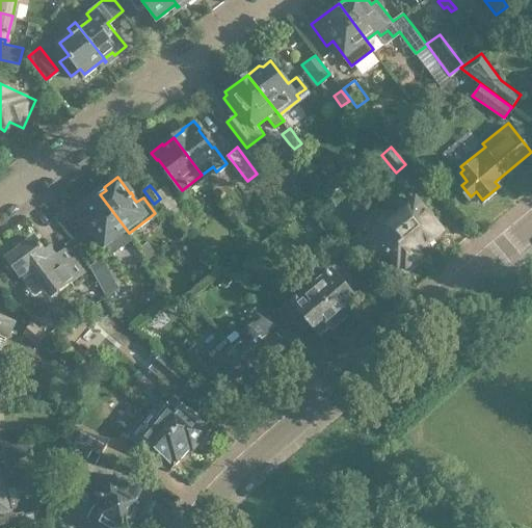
[(126,229),(100,194),(98,192),(96,193),(92,194),(86,200),(84,203),(73,211),(74,212),(74,211),(81,220),(84,219),(104,244),(107,248),(116,242),(113,237),(126,229)]
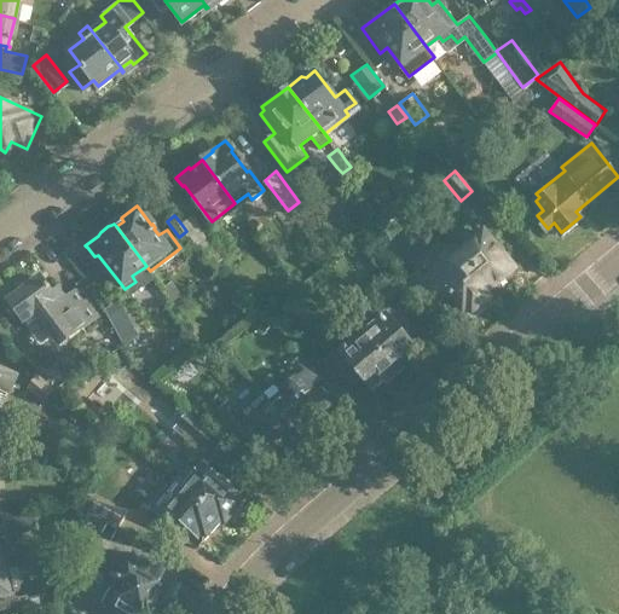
[(485,230),(462,249),(492,284),(495,282),(498,283),(505,276),(507,273),(514,267),(504,256),(505,255),(485,230)]
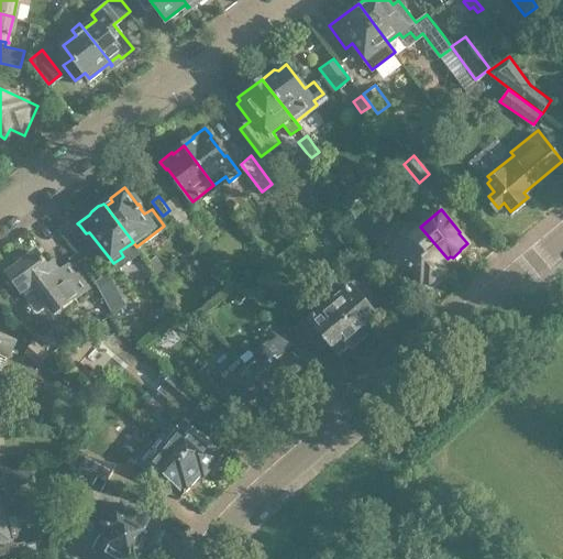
[(448,259),(420,227),(386,254),(378,245),(365,256),(386,282),(399,271),(401,273),(410,266),(422,281),(426,276),(430,282),(444,271),(440,265),(448,259)]
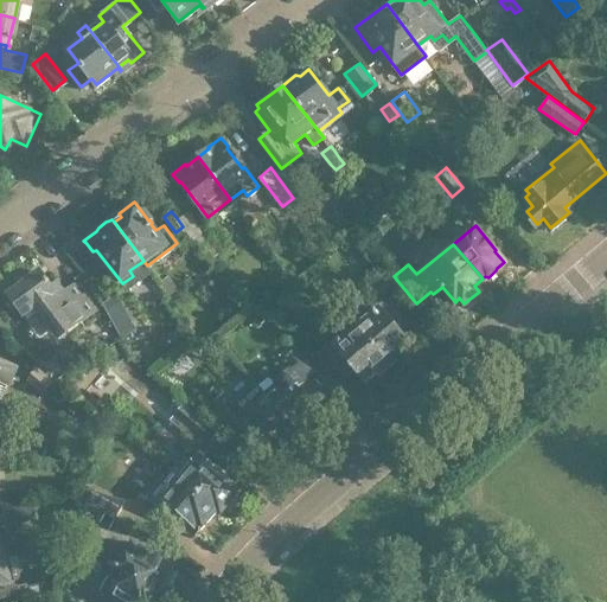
[(46,321),(48,320),(52,326),(53,327),(55,328),(56,330),(58,330),(61,330),(63,330),(65,328),(66,328),(95,307),(75,279),(62,289),(56,282),(58,280),(57,279),(53,282),(56,285),(52,287),(48,281),(49,281),(45,276),(45,277),(38,269),(37,268),(36,269),(25,279),(24,277),(23,279),(24,280),(7,293),(23,313),(33,303),(46,321)]
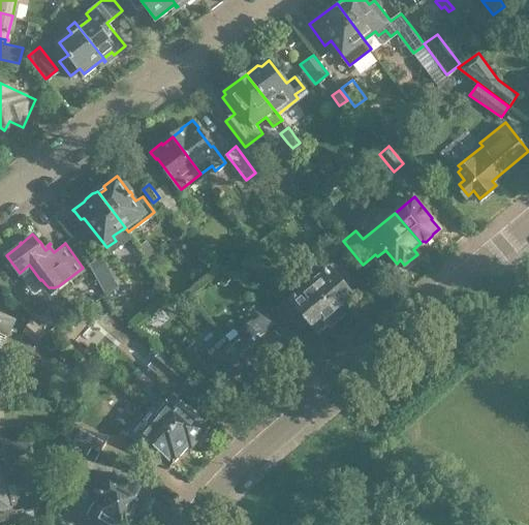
[(138,245),(146,255),(153,250),(146,240),(138,245)]
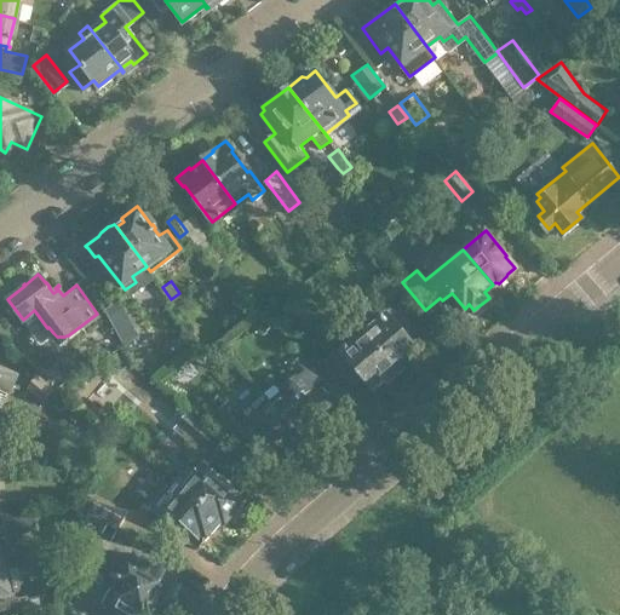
[(104,308),(122,342),(137,334),(119,300),(104,308)]
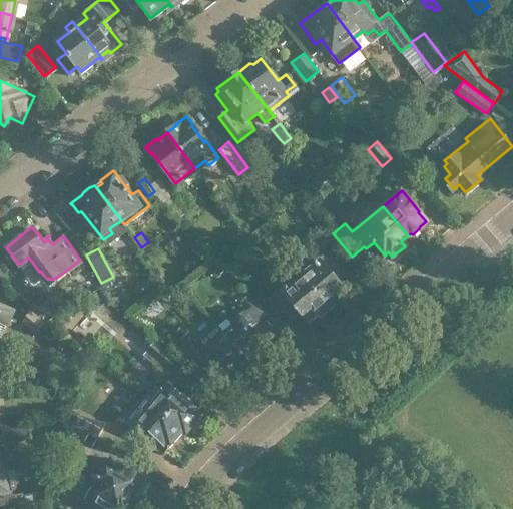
[(299,273),(327,307),(329,305),(332,306),(337,302),(337,298),(346,291),(337,280),(345,273),(329,255),(325,258),(322,253),(299,273)]
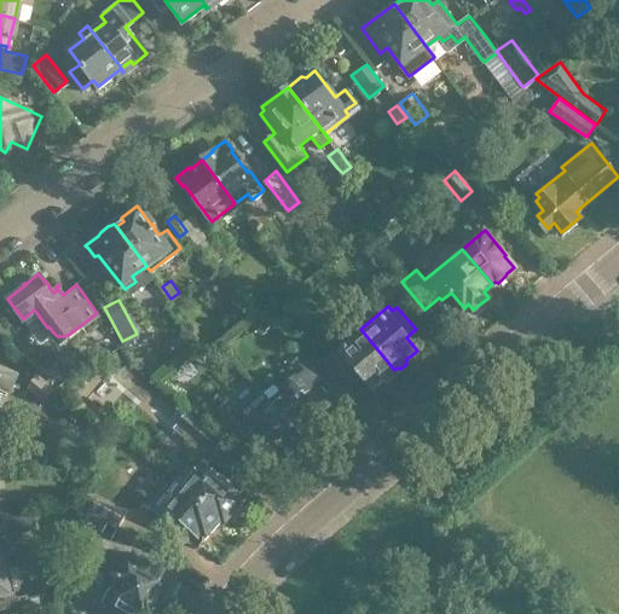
[(264,311),(255,317),(266,329),(273,322),(264,311)]
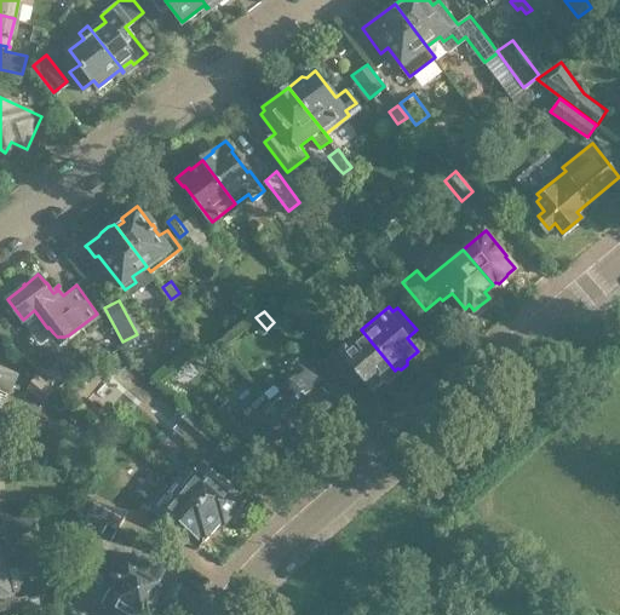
[(395,371),(361,329),(333,354),(338,358),(333,362),(352,384),(362,375),(374,389),(384,380),(388,381),(394,375),(394,372),(395,371)]
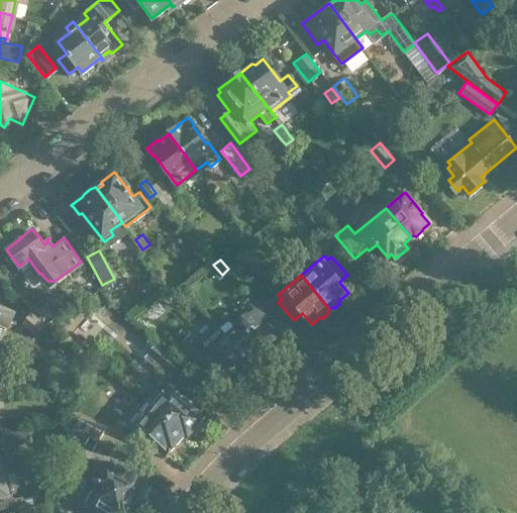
[(242,285),(252,296),(260,305),(270,297),(252,276),(242,285)]
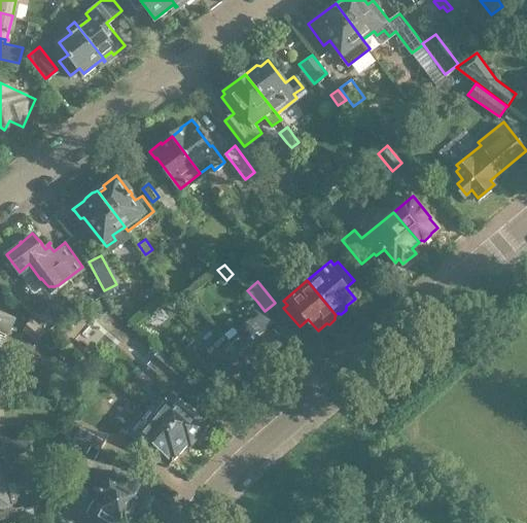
[(241,336),(232,344),(260,378),(260,375),(265,376),(270,372),(271,367),(277,361),(269,352),(271,350),(258,335),(274,322),(265,311),(257,302),(246,311),(253,318),(238,332),(241,336)]
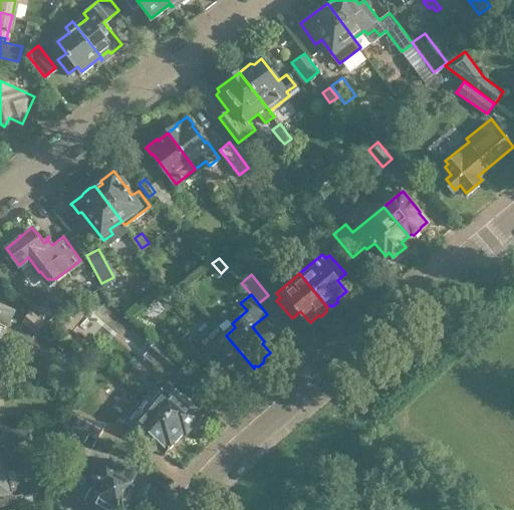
[(0,335),(1,336),(6,325),(8,326),(15,311),(0,304),(0,335)]
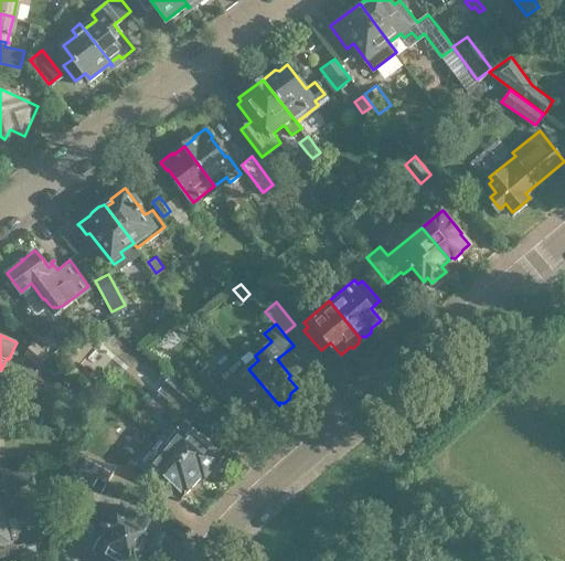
[(53,376),(62,366),(50,355),(51,353),(34,339),(23,352),(39,367),(41,364),(53,376)]
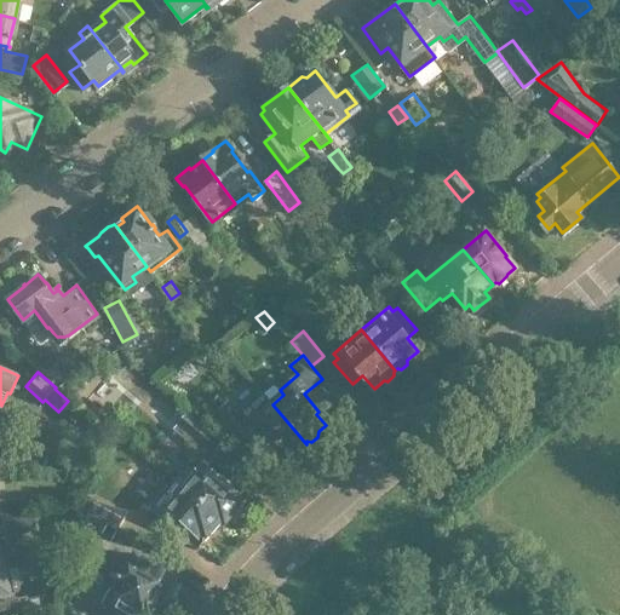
[(222,390),(212,401),(219,408),(229,397),(222,390)]
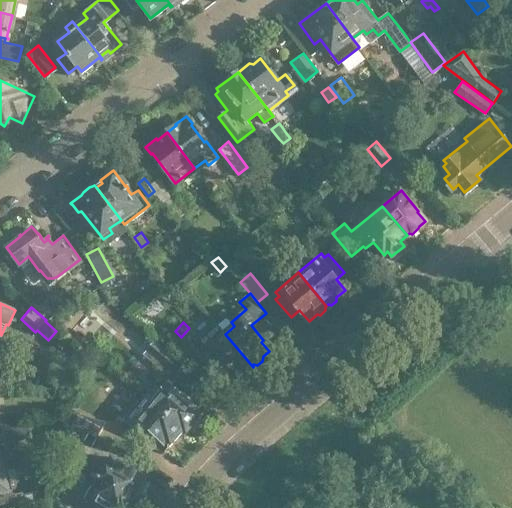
[(203,346),(211,355),(212,357),(225,373),(227,371),(235,380),(242,375),(245,375),(250,371),(251,367),(253,367),(225,334),(215,322),(196,338),(202,346),(203,346)]
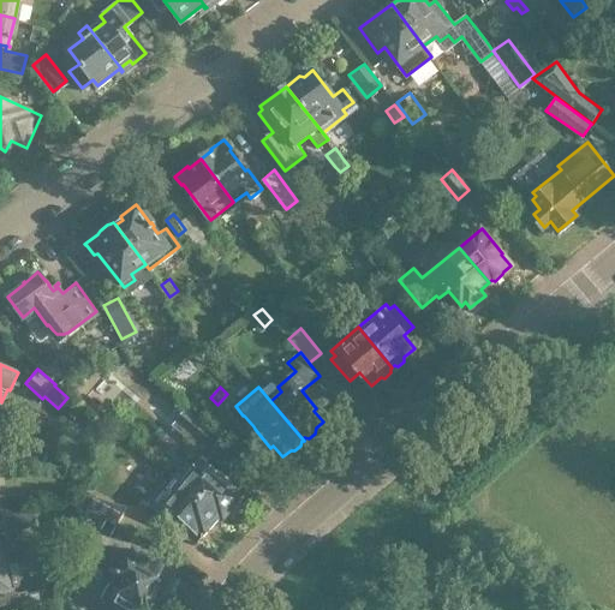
[(189,464),(195,470),(183,483),(220,515),(224,519),(227,514),(230,515),(238,506),(236,504),(244,495),(203,460),(222,440),(179,400),(165,416),(195,444),(186,455),(186,460),(189,462),(189,464)]
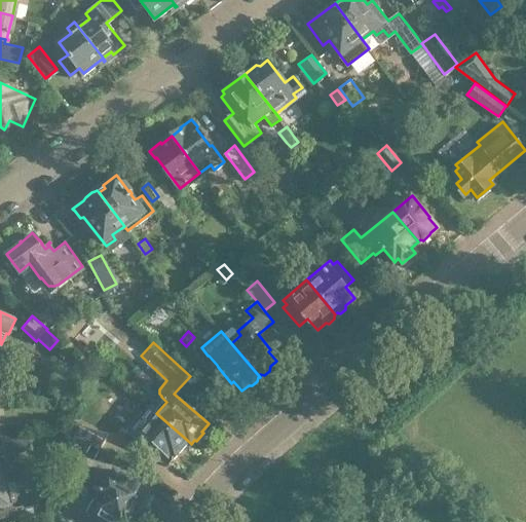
[(10,373),(7,386),(13,388),(26,390),(26,389),(30,390),(32,380),(28,379),(29,377),(10,373)]
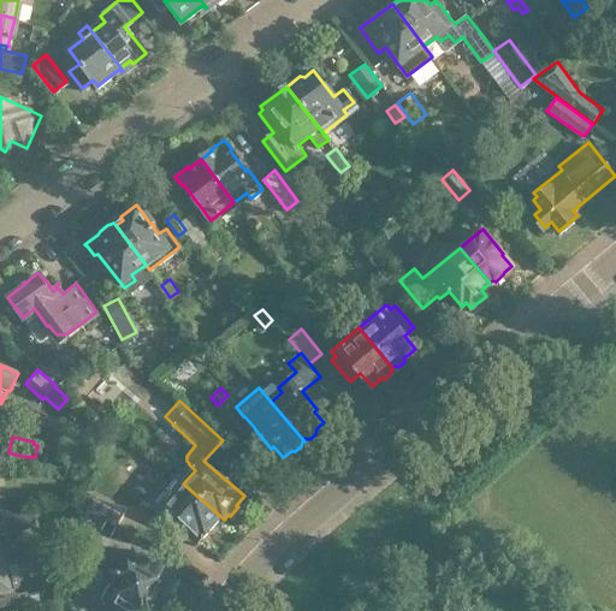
[(0,469),(10,469),(10,466),(15,466),(16,455),(9,452),(9,455),(0,451),(0,469)]
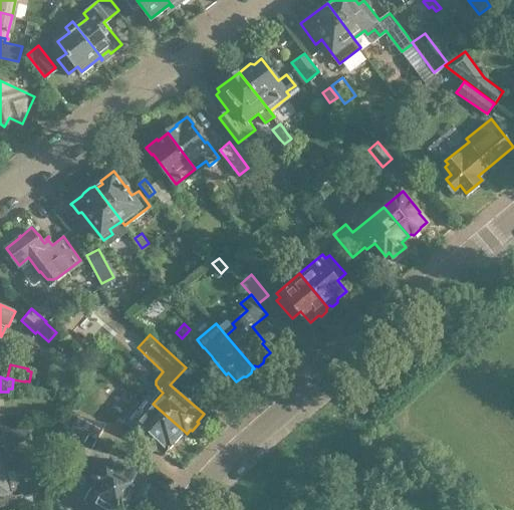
[(168,450),(184,431),(153,404),(145,413),(137,406),(129,416),(168,450)]
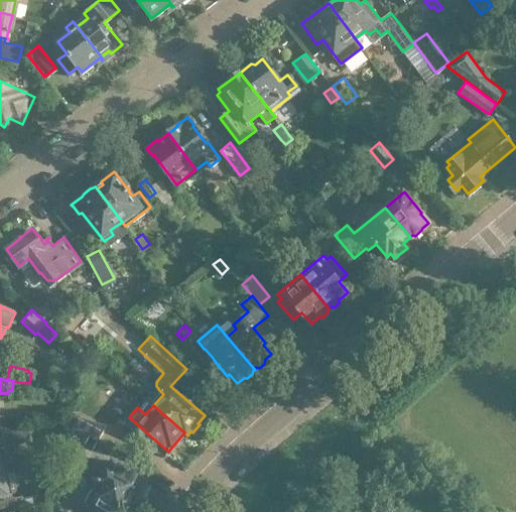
[(76,426),(82,416),(73,410),(66,421),(76,426)]
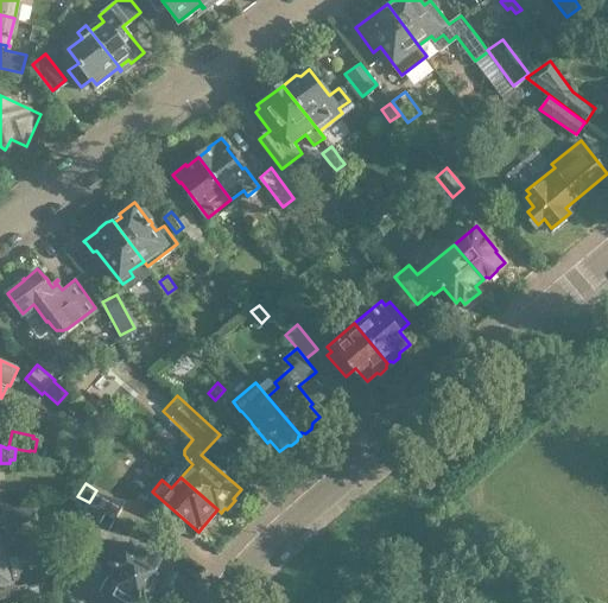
[(0,509),(27,503),(27,488),(0,488),(0,509)]
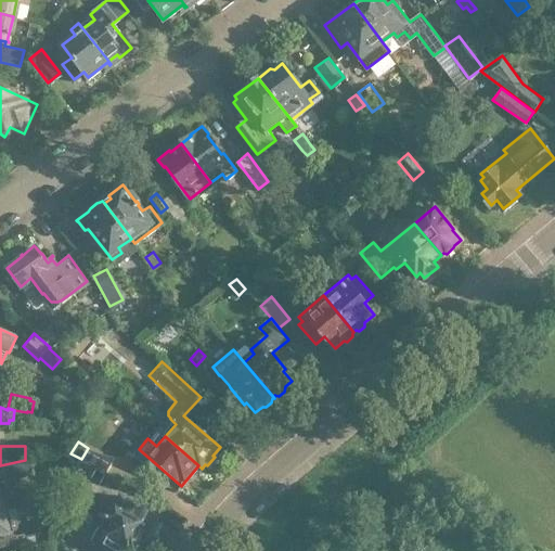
[(85,460),(95,466),(104,472),(113,456),(91,448),(85,460)]
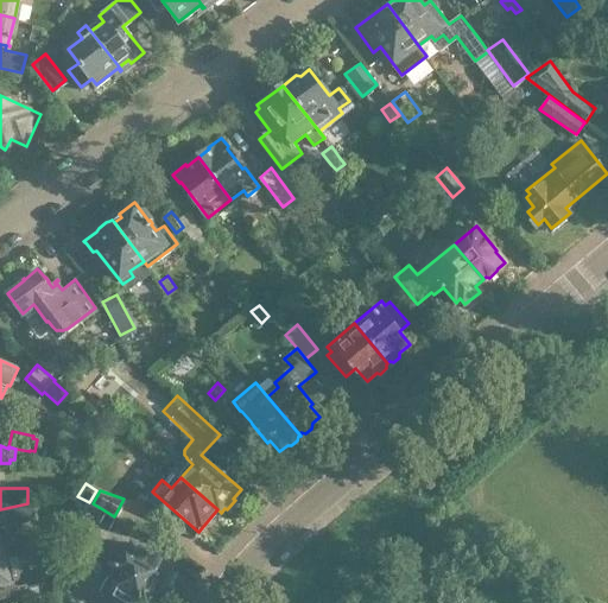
[(33,506),(5,513),(8,525),(36,518),(33,506)]
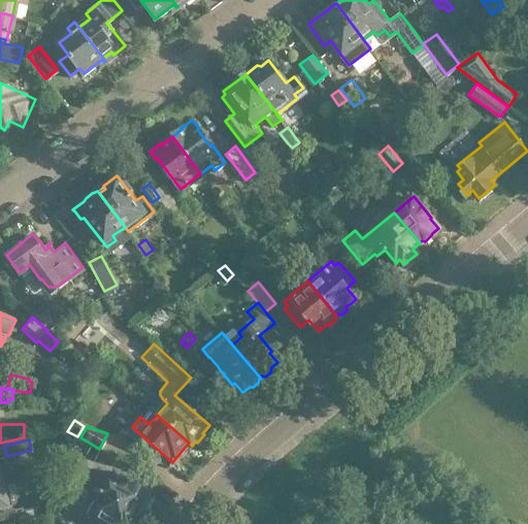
[(99,449),(91,444),(86,452),(94,457),(99,449)]
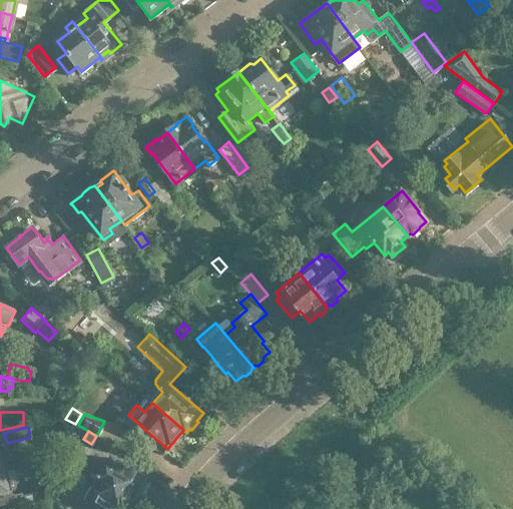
[(89,474),(96,477),(135,499),(146,481),(143,480),(144,477),(107,456),(99,470),(97,475),(91,471),(90,471),(88,470),(87,472),(89,473),(89,474)]
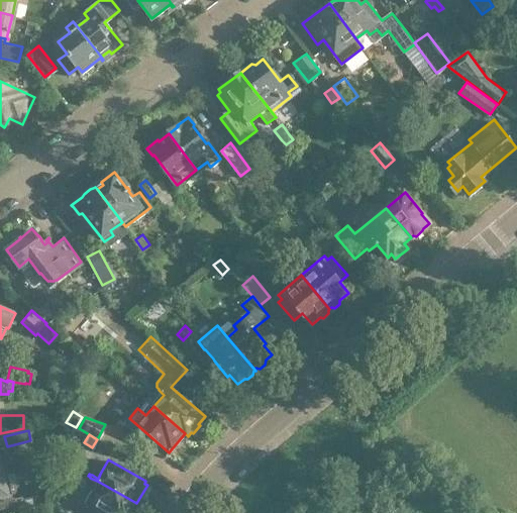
[(7,471),(0,472),(0,506),(11,504),(8,495),(9,495),(5,481),(9,480),(7,471)]
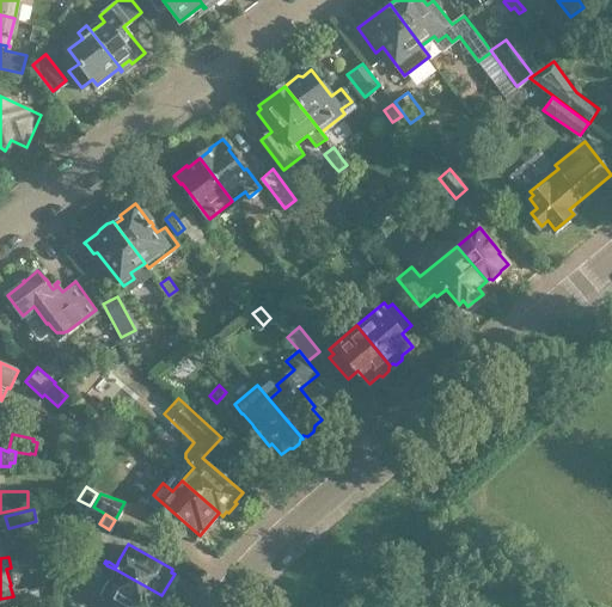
[(155,606),(161,595),(115,569),(109,578),(114,581),(105,596),(123,606),(155,606)]
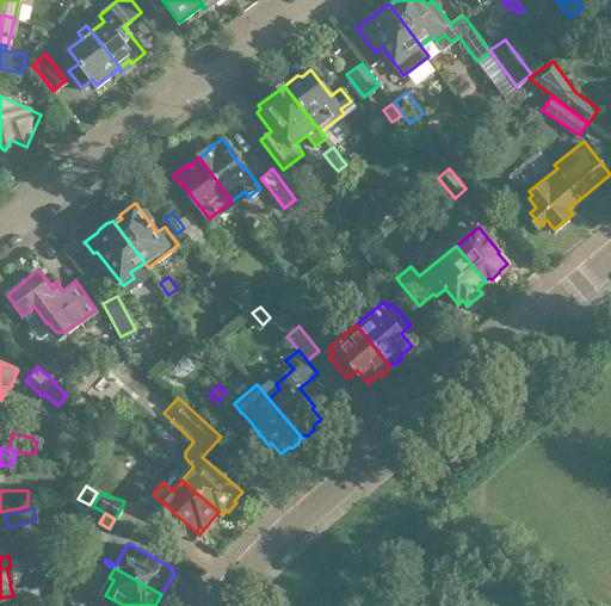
[(51,605),(47,583),(18,591),(20,605),(51,605)]
